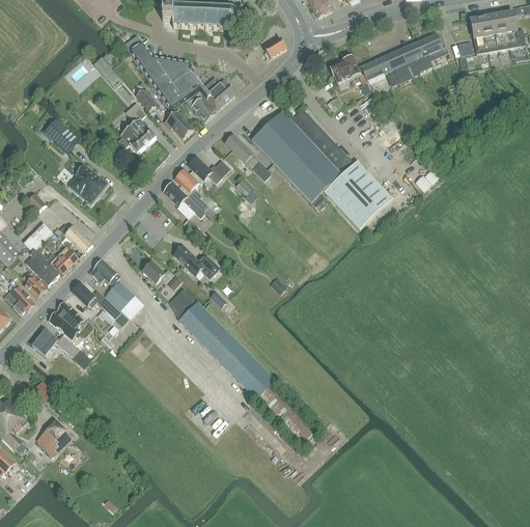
[(240,12),(236,7),(239,6),(236,5),(235,6),(231,5),(231,3),(229,3),(229,5),(223,4),(223,3),(222,3),(222,4),(216,4),(216,2),(214,2),(214,4),(207,4),(207,2),(206,2),(206,4),(199,3),(199,2),(198,2),(198,3),(191,3),(191,1),(190,1),(190,3),(183,3),(183,1),(182,1),(182,3),(174,2),(174,1),(173,0),(173,2),(172,7),(163,7),(162,19),(172,19),(172,24),(172,25),(173,26),(174,24),(180,24),(180,26),(182,26),(182,24),(189,24),(188,26),(190,26),(190,24),(196,25),(196,26),(198,27),(198,25),(204,25),(204,27),(205,27),(205,25),(213,25),(213,27),(214,27),(214,25),(220,26),(220,27),(222,28),(222,26),(228,26),(228,28),(229,28),(229,26),(234,25),(235,26),(236,25),(235,24),(240,20),(241,21),(242,19),(240,19),(240,14),(242,14),(242,11),(240,12)]
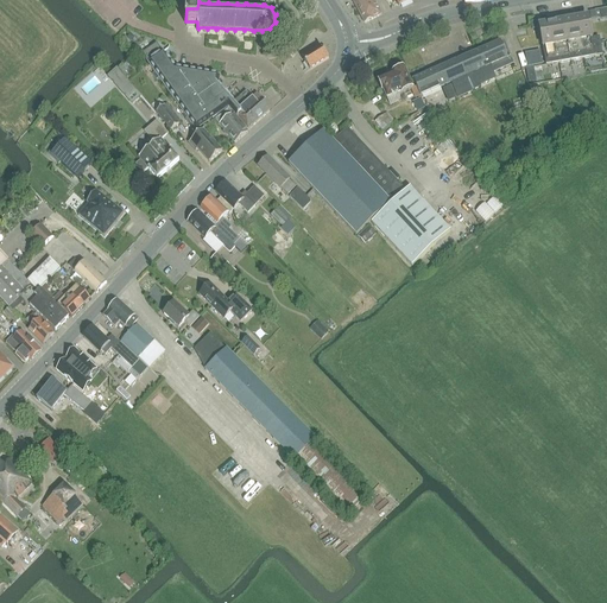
[(353,0),(364,19),(365,20),(381,11),(374,0),(353,0)]
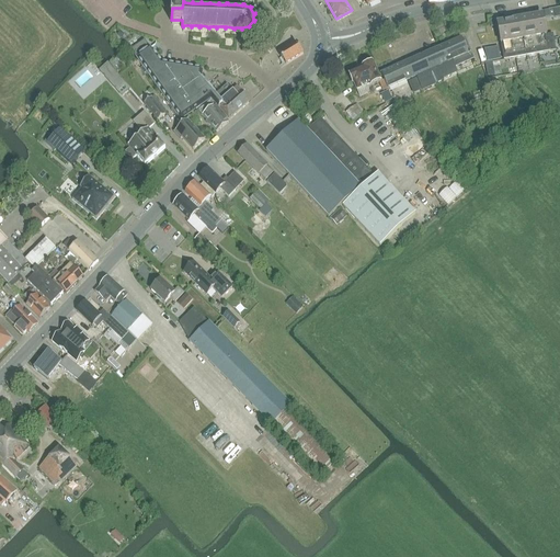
[(541,12),(520,15),(526,53),(549,48),(548,48),(555,47),(552,30),(545,32),(541,12)]
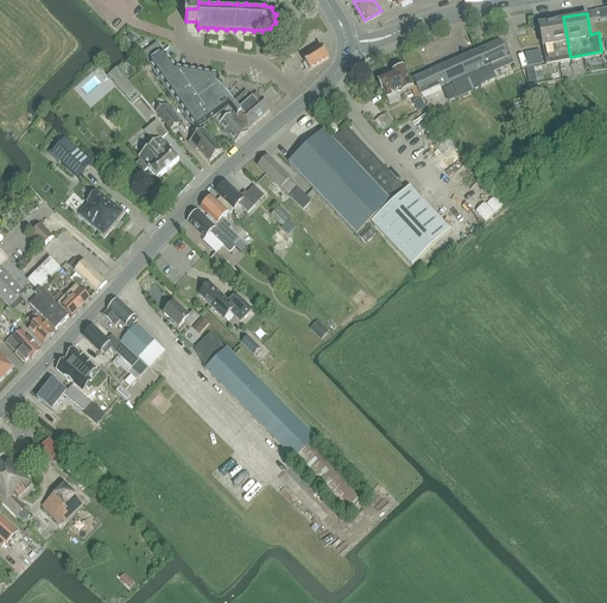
[(545,62),(570,57),(563,17),(538,21),(545,62)]
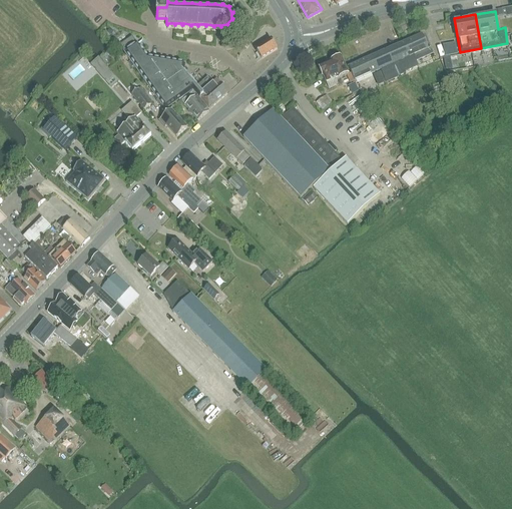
[(398,75),(398,73),(406,70),(404,67),(417,62),(413,53),(428,46),(421,31),(348,63),(355,78),(379,67),(386,81),(398,75)]
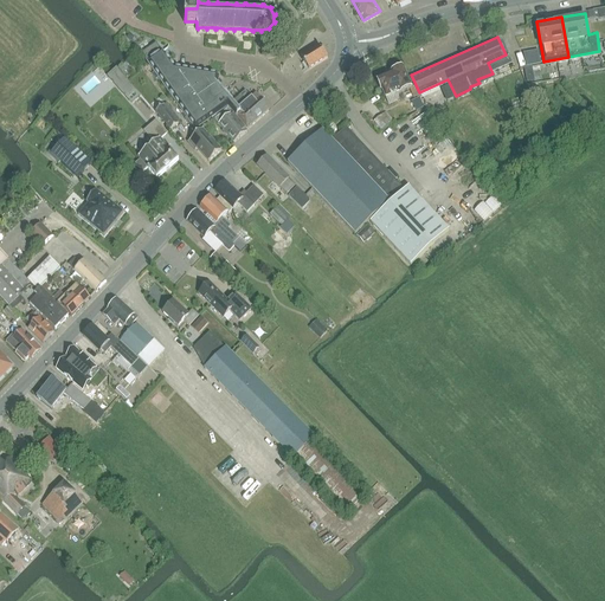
[(216,81),(218,72),(174,64),(161,47),(155,39),(141,49),(147,57),(147,58),(194,125),(227,102),(233,109),(237,105),(231,99),(216,81)]
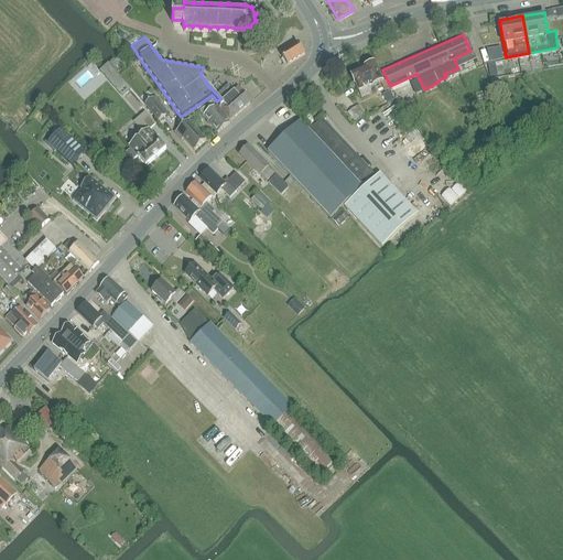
[(287,62),(303,51),(300,45),(295,39),(279,50),(282,54),(287,62)]
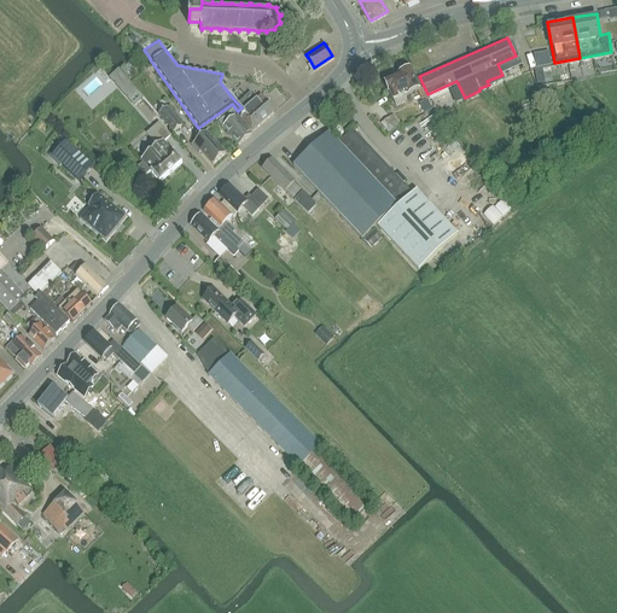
[(531,64),(533,80),(545,79),(542,63),(531,64)]
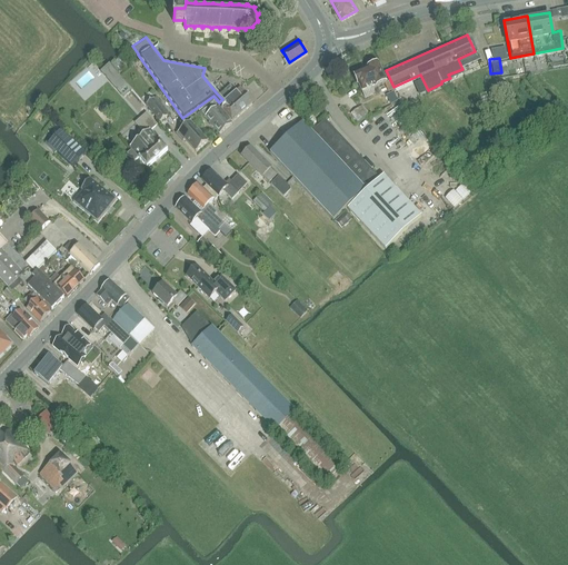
[(375,83),(386,79),(378,59),(367,63),(368,67),(354,72),(357,82),(357,81),(360,89),(361,89),(364,95),(375,90),(371,85),(374,83),(375,83)]
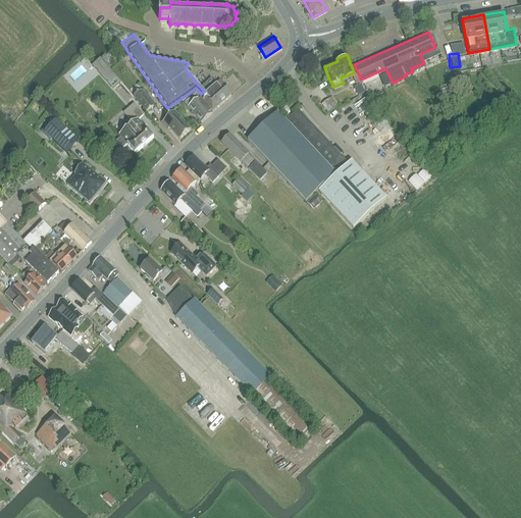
[(204,91),(201,94),(212,108),(231,91),(220,76),(215,81),(210,75),(199,86),(204,91)]
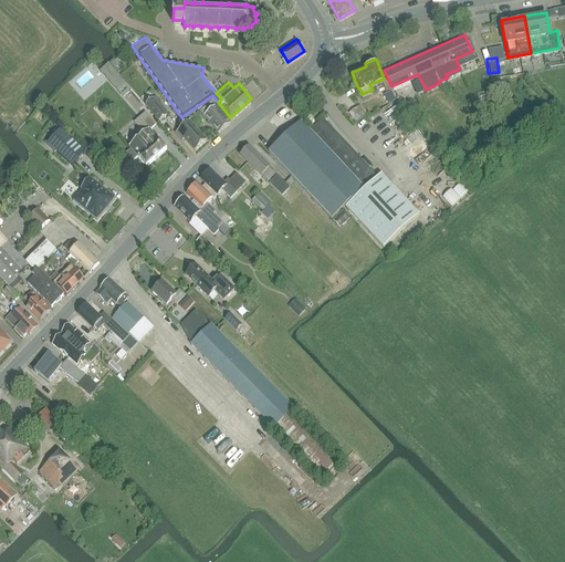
[(158,117),(166,112),(152,94),(145,100),(152,110),(158,117)]
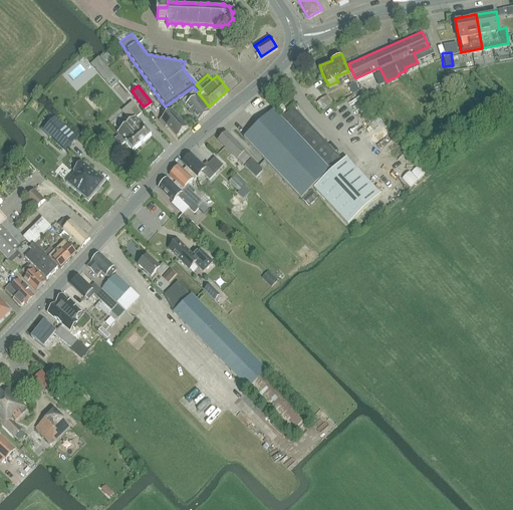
[(184,102),(197,118),(209,108),(196,92),(192,88),(181,97),(185,101),(184,102)]
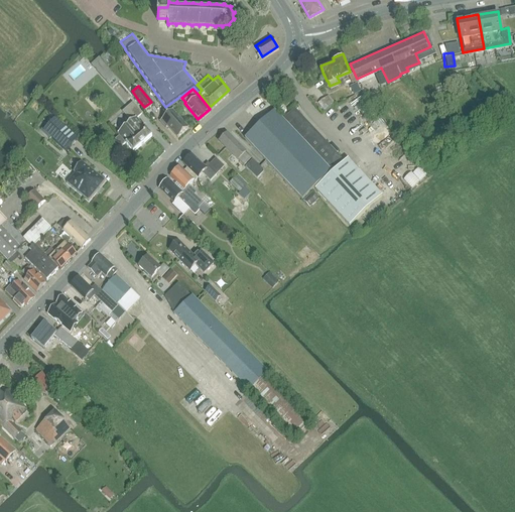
[(317,100),(324,108),(334,100),(328,92),(317,100)]
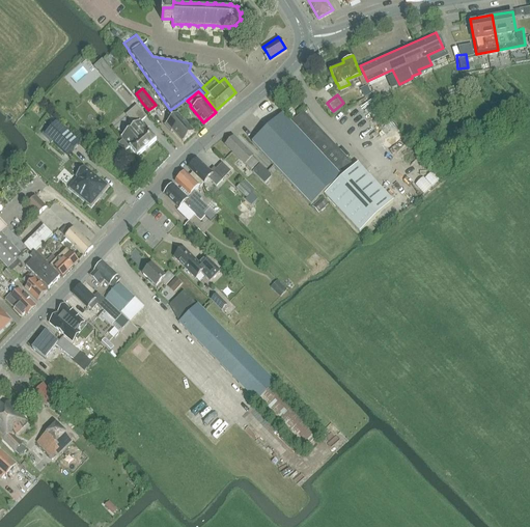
[(148,128),(147,128),(140,118),(146,113),(136,102),(126,112),(130,117),(128,119),(132,123),(119,134),(121,136),(117,140),(124,147),(129,144),(129,145),(136,155),(157,137),(148,128)]
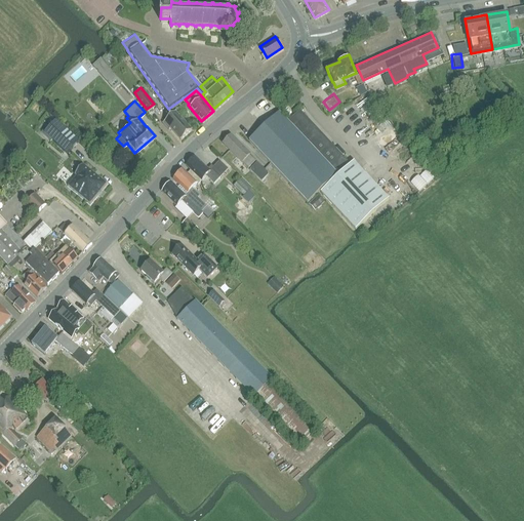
[(286,104),(281,108),(286,113),(290,109),(286,104)]
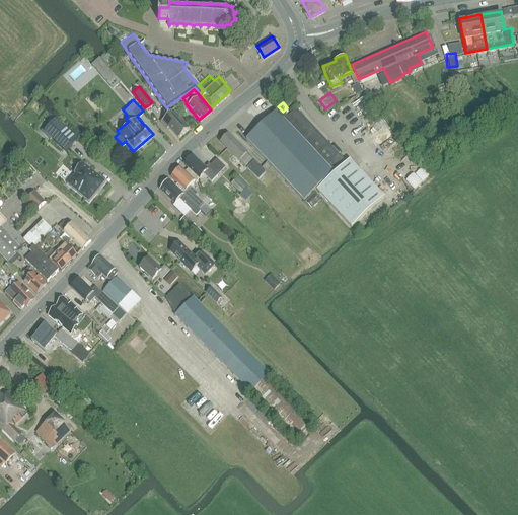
[(176,135),(189,125),(172,106),(159,119),(165,125),(167,124),(176,135)]
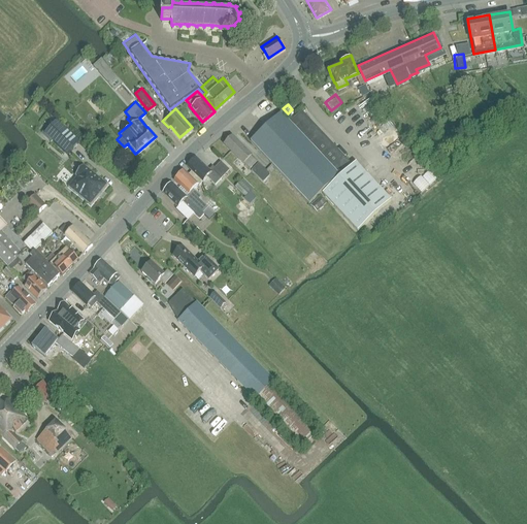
[(298,108),(288,118),(281,109),(250,138),(307,201),(336,175),(337,176),(322,191),(327,197),(328,198),(357,228),(391,196),(355,159),(352,161),(343,153),(341,155),(300,111),(299,109),(298,108)]
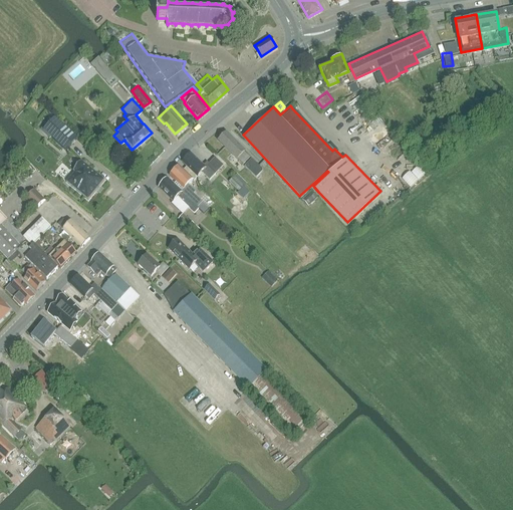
[(42,128),(64,148),(69,143),(74,147),(80,140),(75,136),(76,136),(53,114),(42,128)]
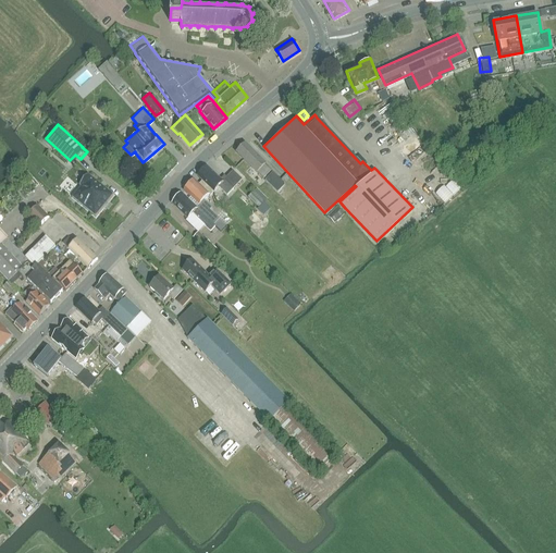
[(270,168),(264,161),(245,142),(236,149),(257,170),(262,175),(270,168)]
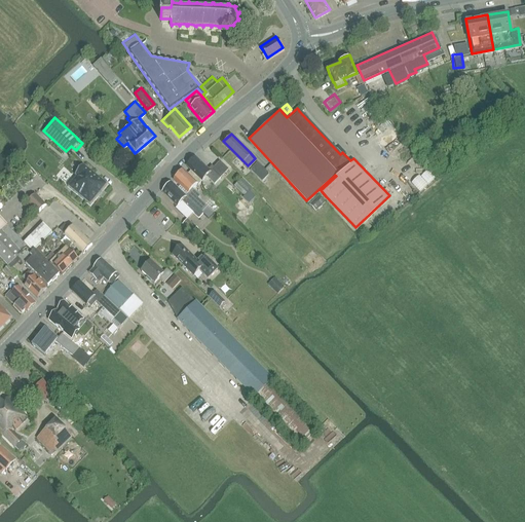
[(195,154),(186,163),(200,178),(205,174),(214,181),(227,166),(219,158),(217,160),(210,168),(195,154)]
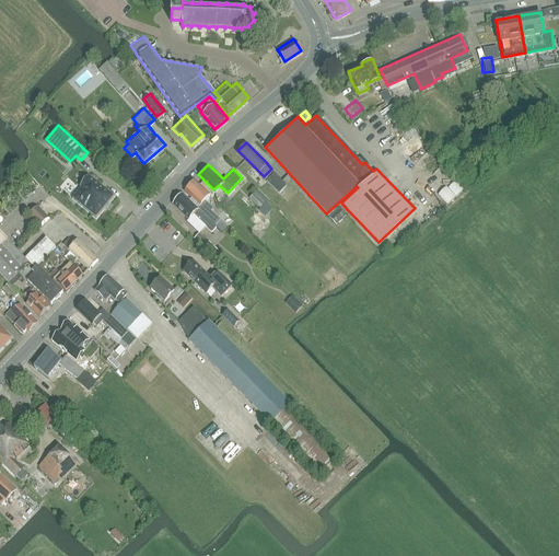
[(31,165),(22,171),(32,186),(41,182),(31,165)]
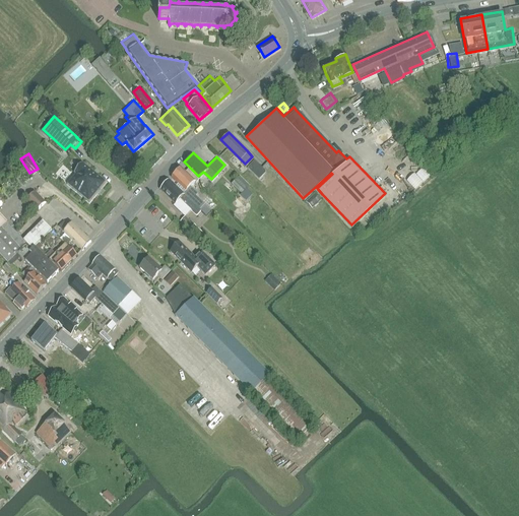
[(246,165),(258,177),(264,171),(264,168),(253,157),(246,165)]
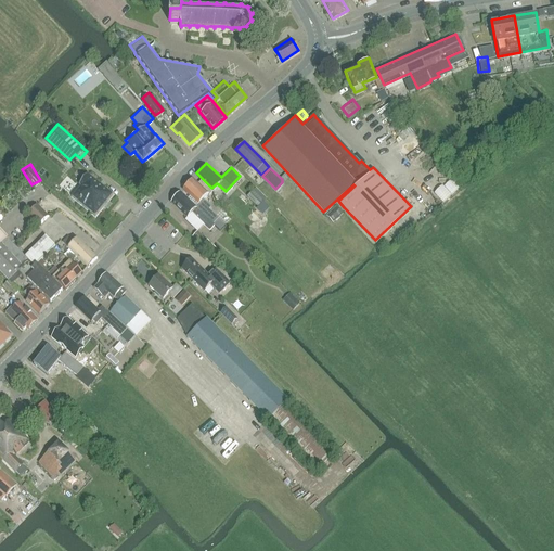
[(88,171),(88,170),(87,170),(87,171),(78,181),(78,182),(79,182),(71,193),(93,212),(94,213),(112,191),(111,190),(88,171)]
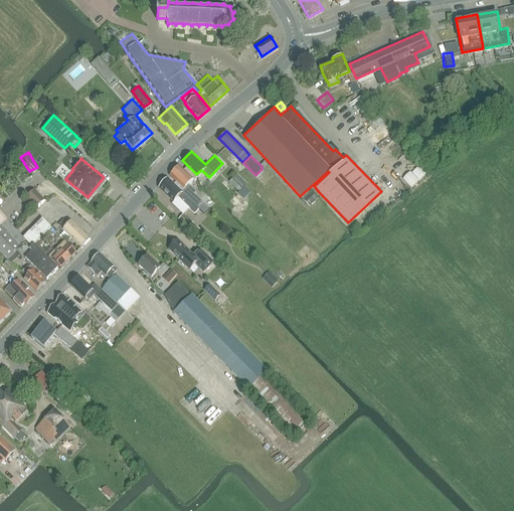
[(193,177),(183,167),(179,163),(170,173),(183,186),(180,188),(186,193),(197,204),(201,199),(193,191),(194,189),(187,183),(193,177)]
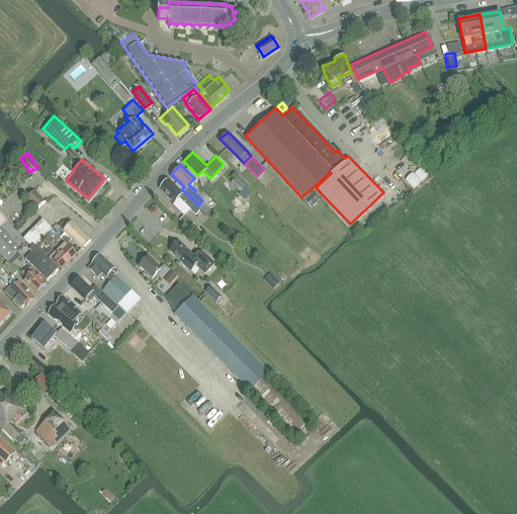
[(412,185),(424,174),(417,165),(404,176),(412,185)]
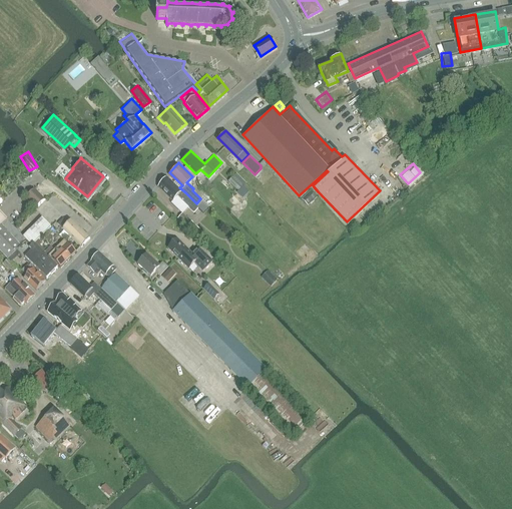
[(227,178),(237,188),(242,182),(232,172),(227,178)]
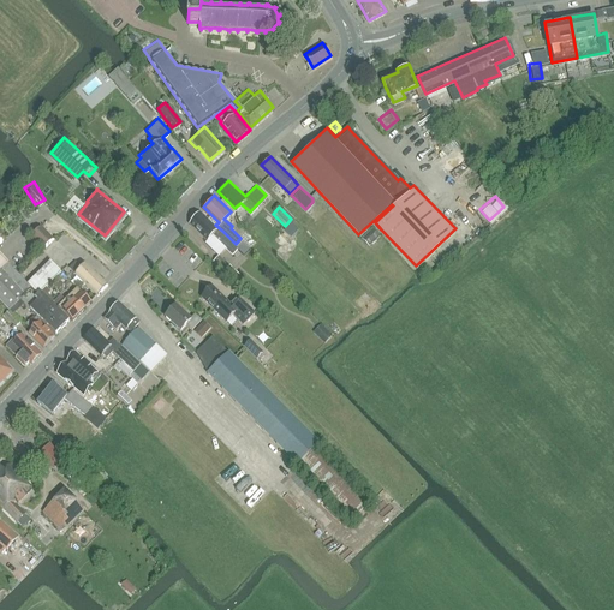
[(222,231),(215,225),(200,210),(189,222),(207,238),(212,232),(232,251),(237,245),(236,244),(222,231)]
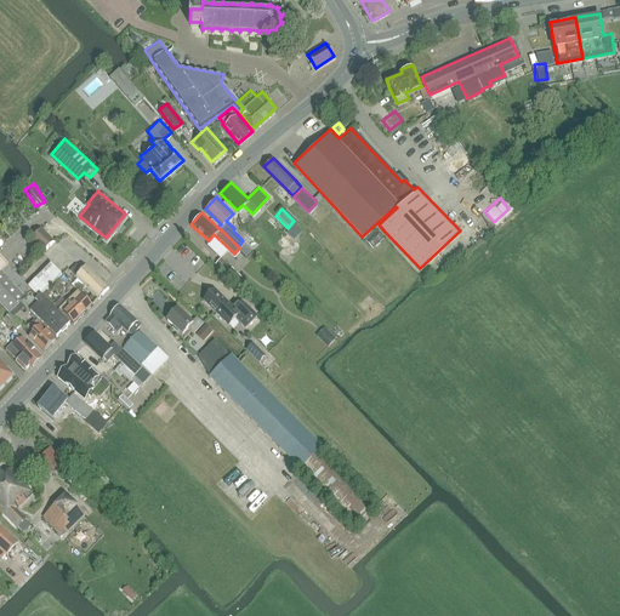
[(53,238),(41,226),(29,237),(41,250),(53,238)]
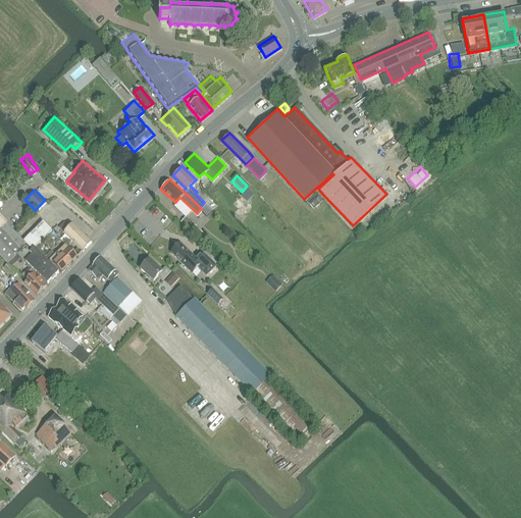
[(58,204),(61,200),(51,194),(49,198),(58,204)]
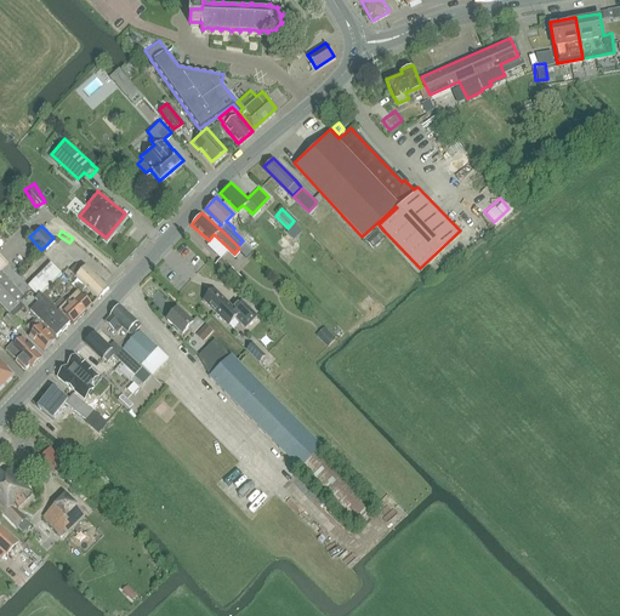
[(0,300),(9,309),(12,307),(20,300),(24,295),(30,289),(27,284),(0,255),(0,300)]
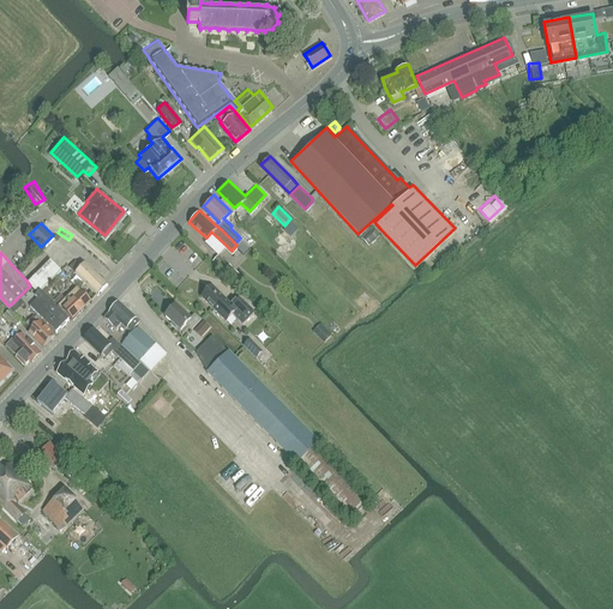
[(222,267),(228,261),(217,252),(212,258),(222,267)]
